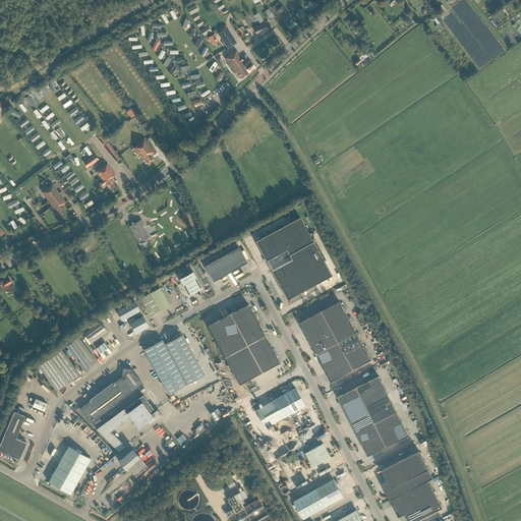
[(493,9),(506,0),(488,0),(487,1),(493,9)]
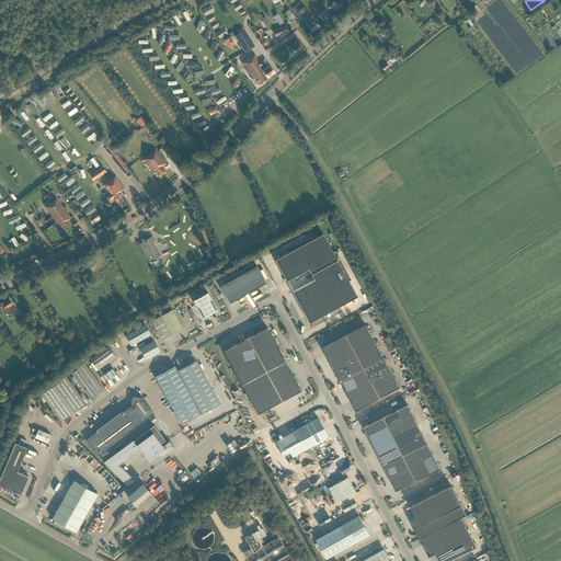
[(296,19),(289,10),(286,12),(293,21),(296,19)]
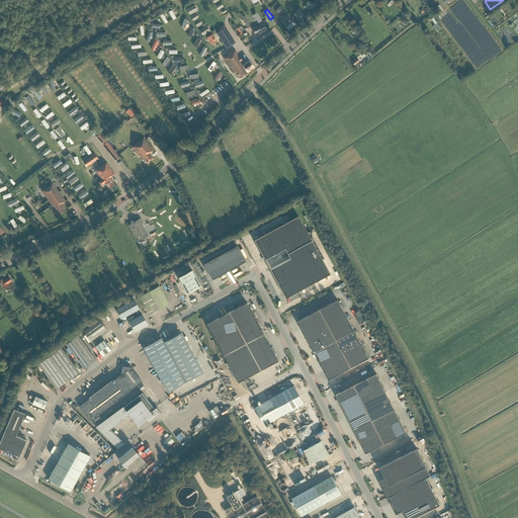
[(305,17),(299,9),(296,11),(301,19),(305,17)]
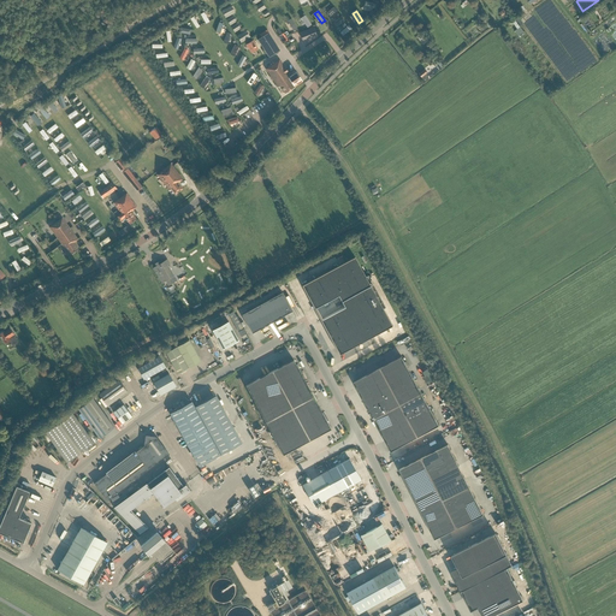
[(523,23),(534,35),(544,27),(533,15),(523,23)]
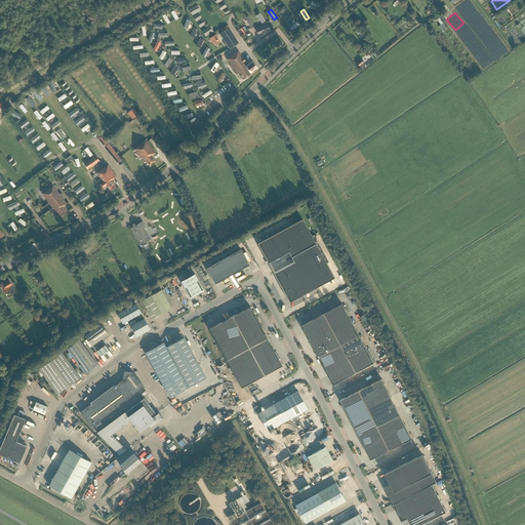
[(266,22),(260,13),(256,15),(261,24),(266,22)]
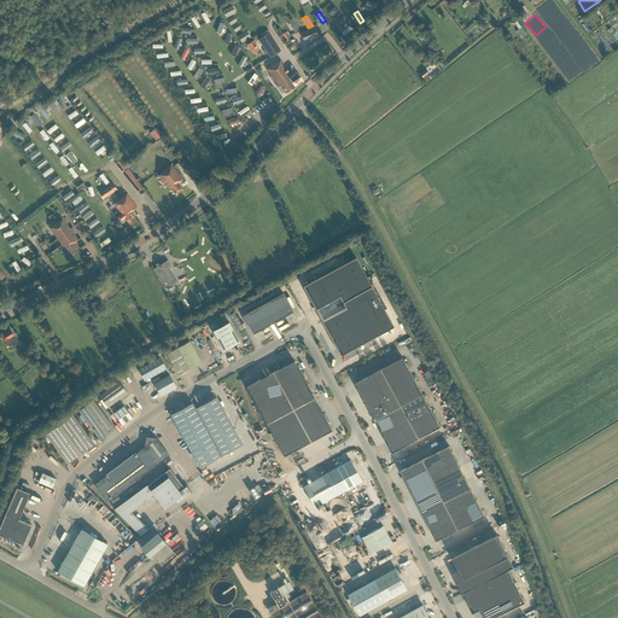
[(345,21),(343,17),(334,24),(337,28),(345,21)]
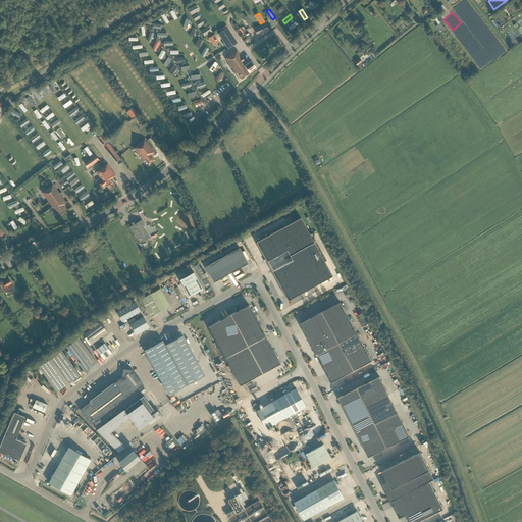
[(438,15),(435,17),(438,23),(437,24),(439,29),(444,27),(438,15)]
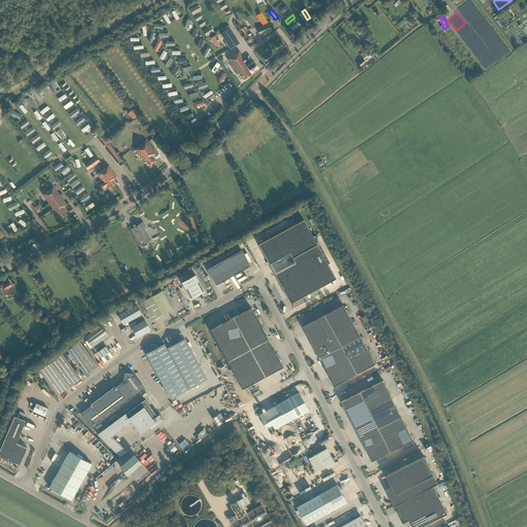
[(294,31),(302,25),(299,22),(291,28),(294,31)]
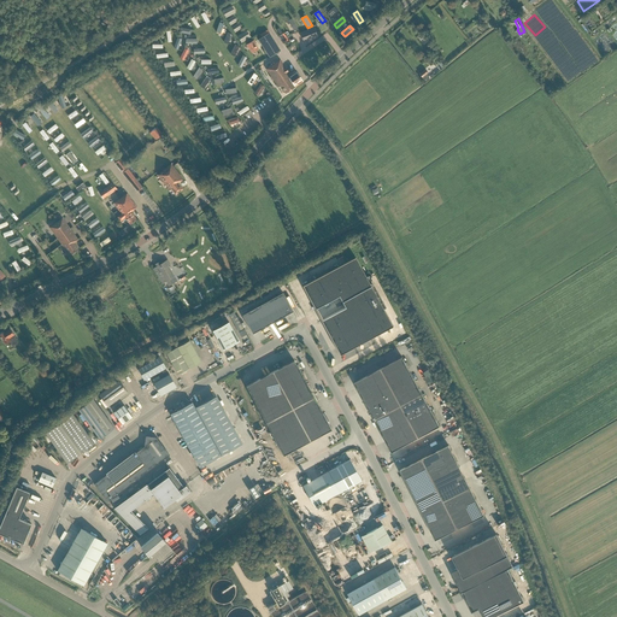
[(313,28),(300,33),(303,40),(317,34),(313,28)]
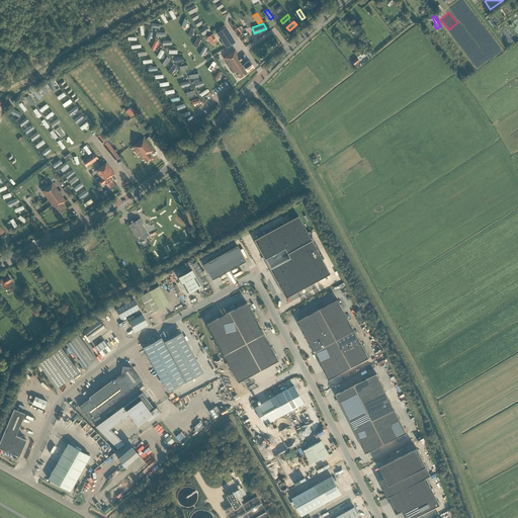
[(227,28),(218,33),(227,49),(236,42),(227,28)]
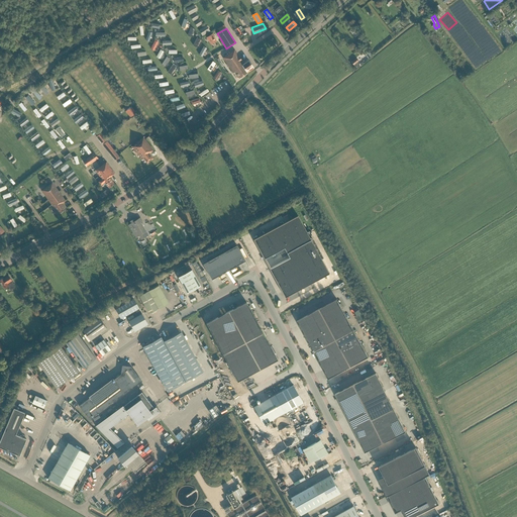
[(215,36),(213,33),(207,37),(211,44),(217,41),(214,37),(215,36)]
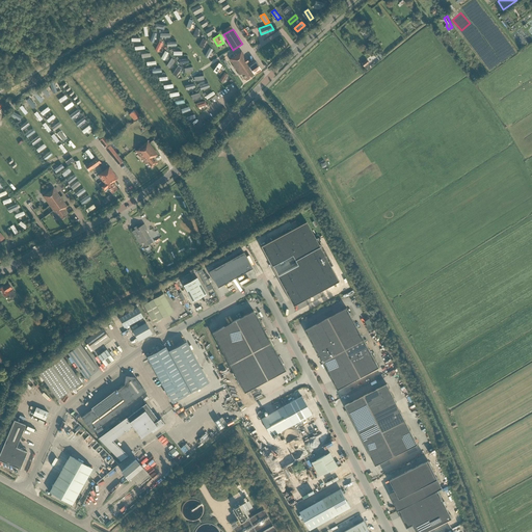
[(235,57),(230,60),(234,67),(233,67),(235,70),(236,69),(239,74),(238,74),(239,75),(240,75),(240,76),(242,75),(246,81),(262,70),(258,65),(256,62),(253,64),(251,63),(250,64),(242,52),(237,55),(236,54),(234,56),(235,57)]
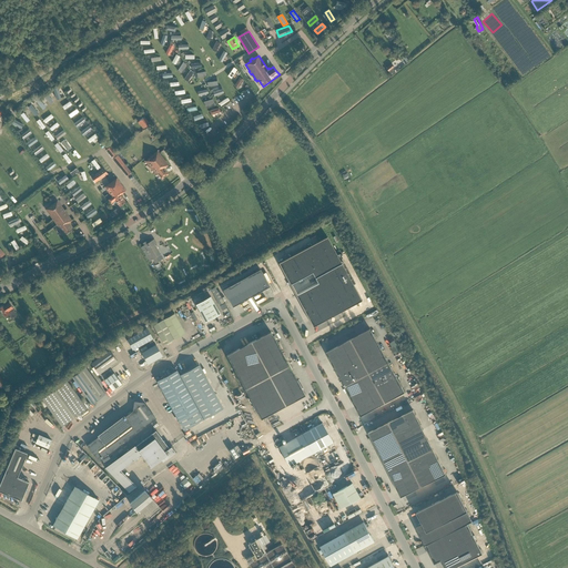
[(186,66),(183,63),(178,72),(181,74),(186,66)]
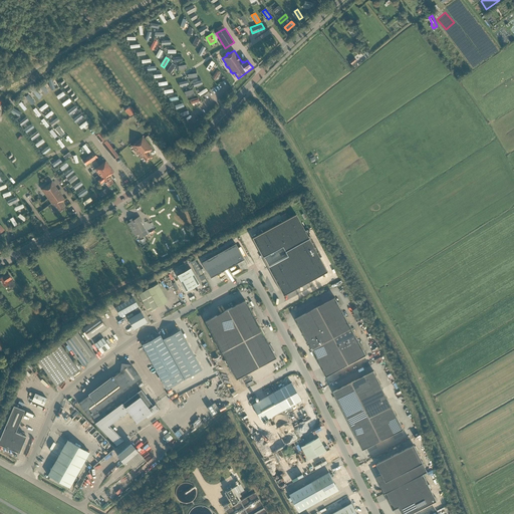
[(349,61),(353,66),(354,64),(355,66),(357,64),(356,63),(358,62),(354,58),(349,61)]
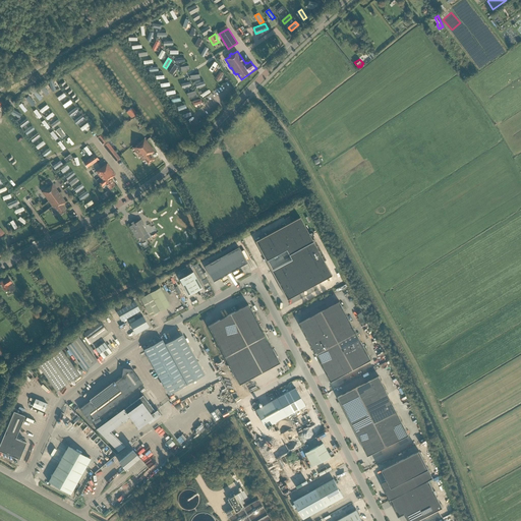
[(218,64),(214,62),(209,70),(212,73),(218,64)]
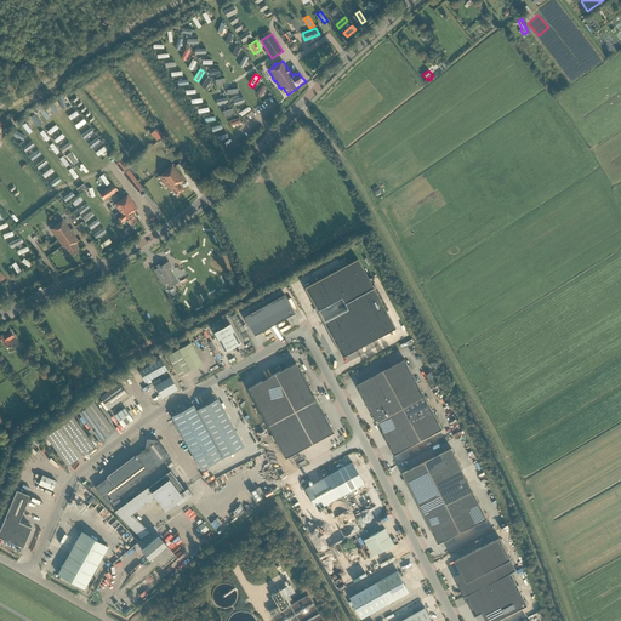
[(211,81),(208,79),(201,87),(205,90),(211,81)]
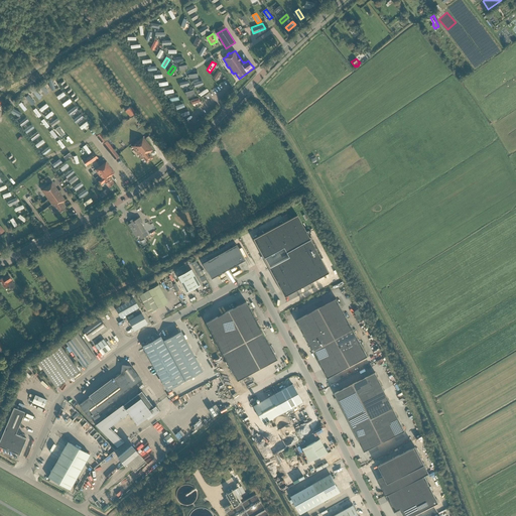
[(217,81),(221,74),(218,72),(213,79),(217,81)]
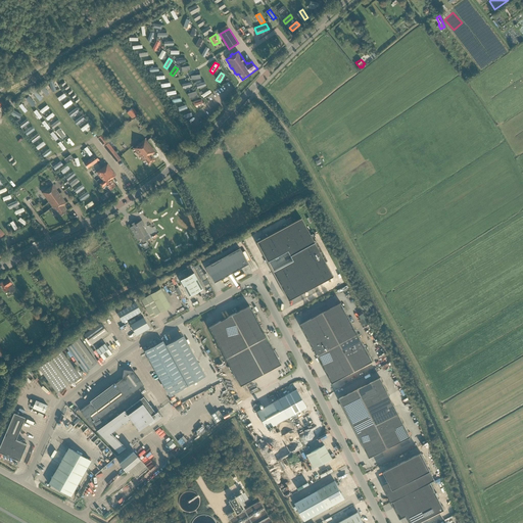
[(47,96),(49,94),(44,87),(41,89),(47,96)]
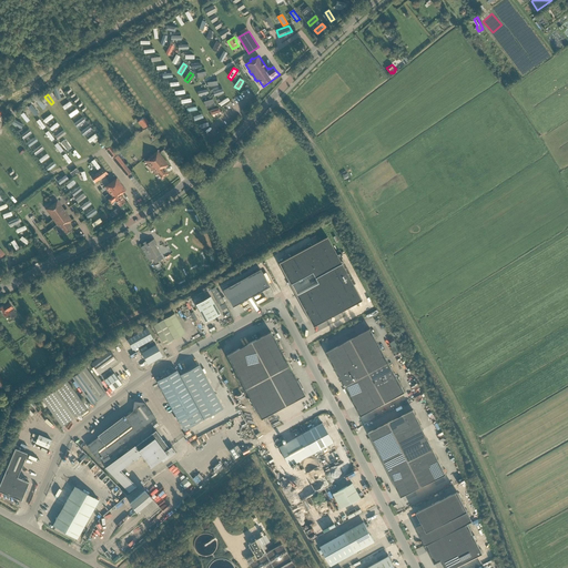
[(37,102),(43,111),(47,108),(40,100),(37,102)]
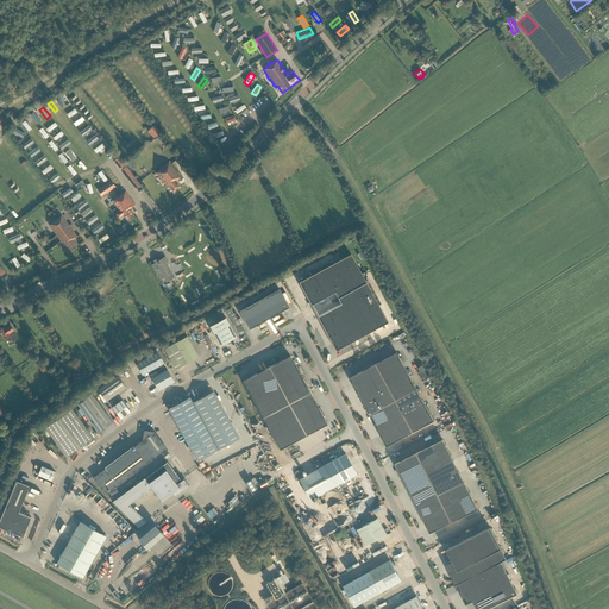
[(42,123),(33,113),(30,115),(38,125),(42,123)]
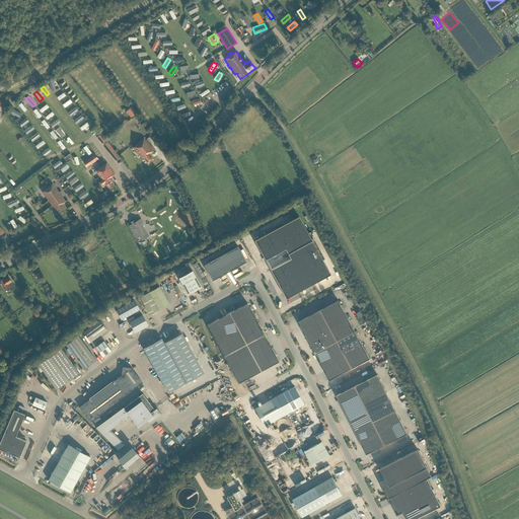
[(27,110),(21,103),(19,105),(24,113),(27,110)]
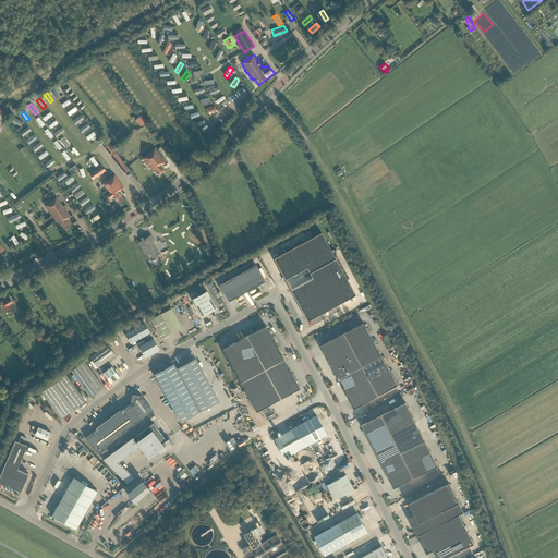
[(84,120),(82,116),(73,122),(75,125),(84,120)]
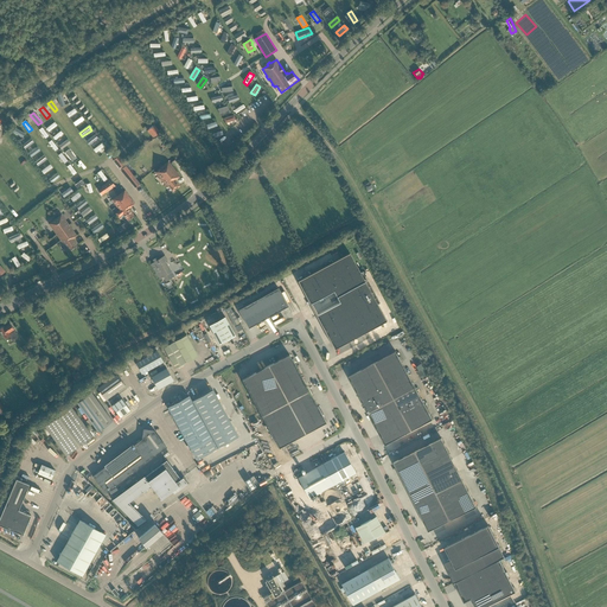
[(159,131),(154,126),(147,131),(153,138),(157,134),(160,132),(159,131)]
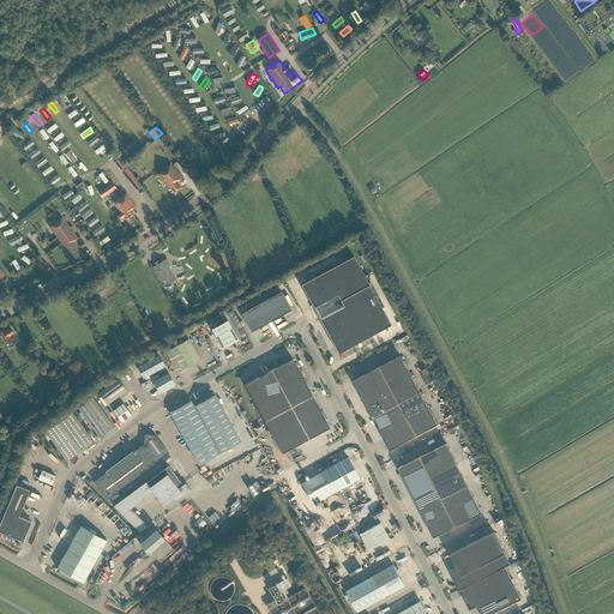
[(49,138),(43,130),(40,132),(46,140),(49,138)]
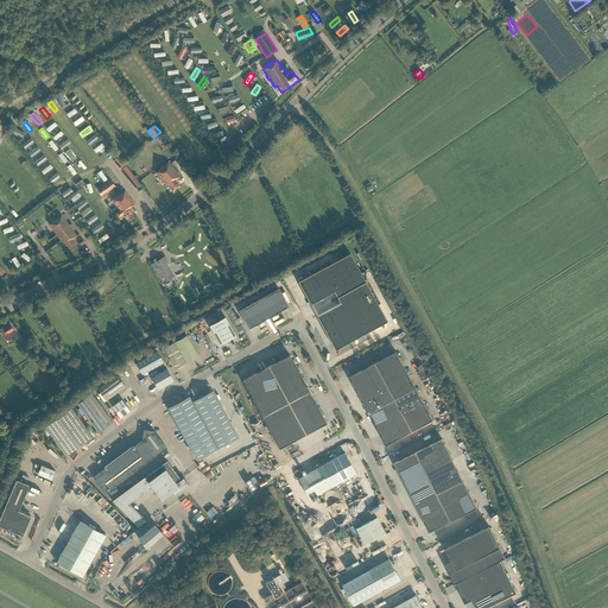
[(23,139),(25,134),(17,130),(14,133),(23,139)]
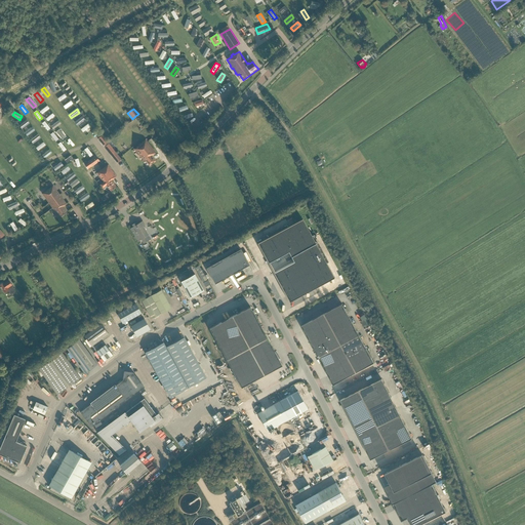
[(85,120),(82,117),(75,123),(78,126),(85,120)]
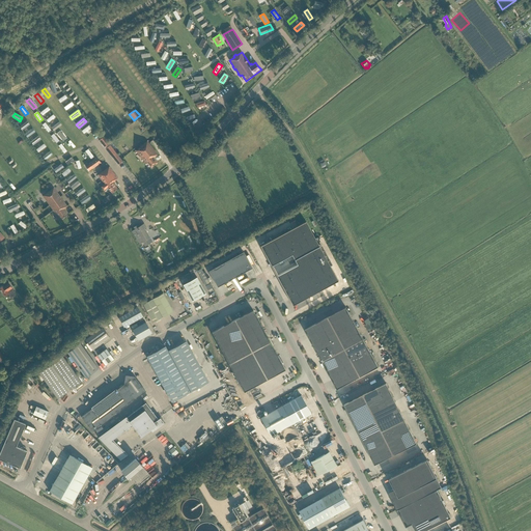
[(23,131),(30,126),(27,121),(20,128),(23,131)]
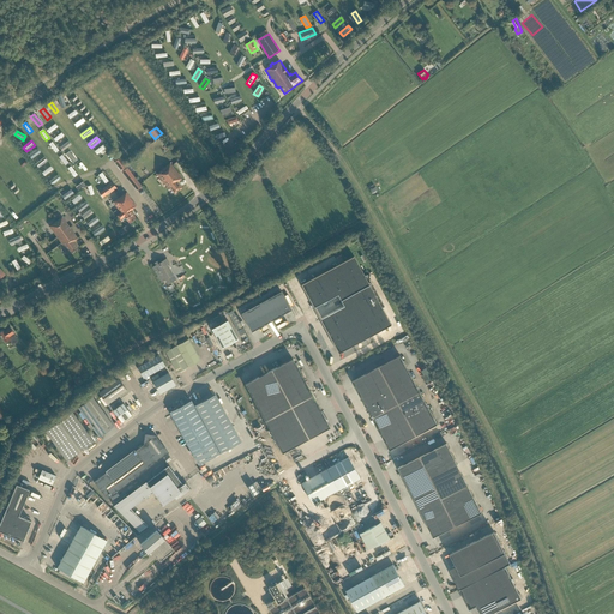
[(71,145),(68,142),(60,149),(62,152),(71,145)]
